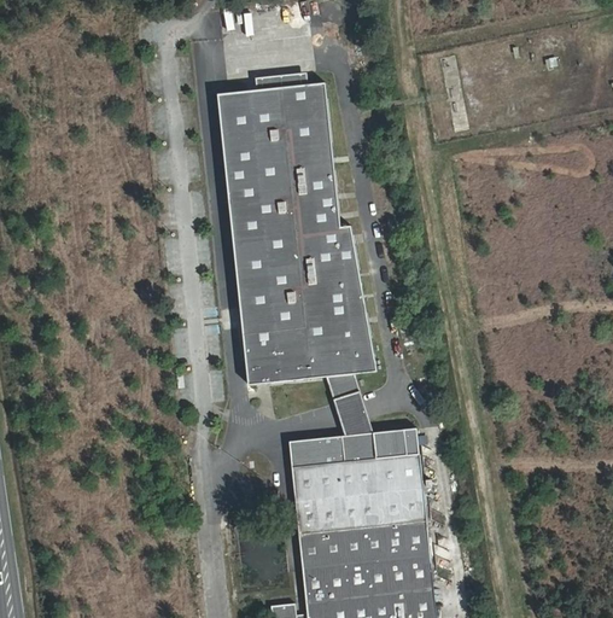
[(255,88),(216,92),(247,388),(325,379),(352,375),(375,373),(350,225),(339,225),(323,81),(305,82),(304,71),(252,77),(255,88)]
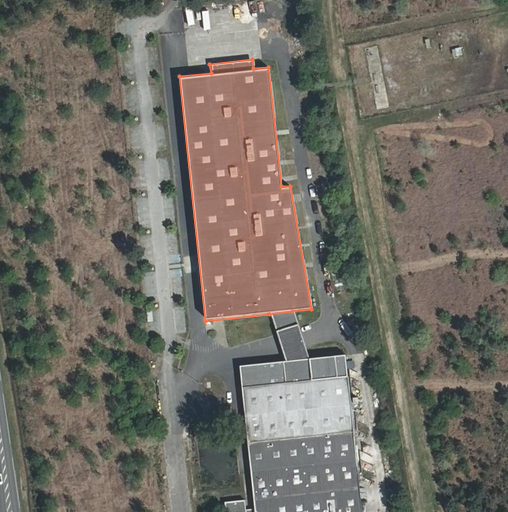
[(176,255),(166,257),(167,264),(177,262),(176,255)]
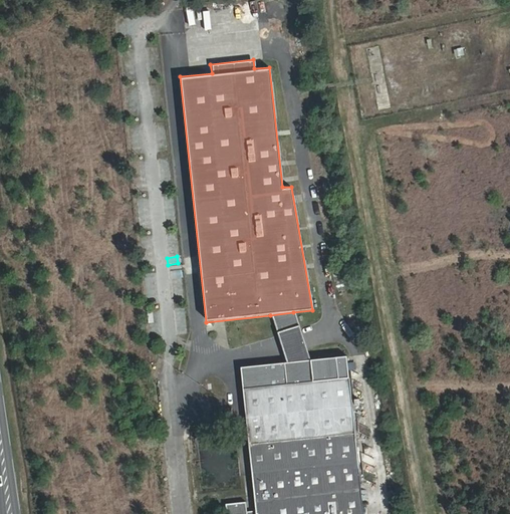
[(293,312),(270,315),(282,352),(284,361),(308,358),(304,346),(293,312)]
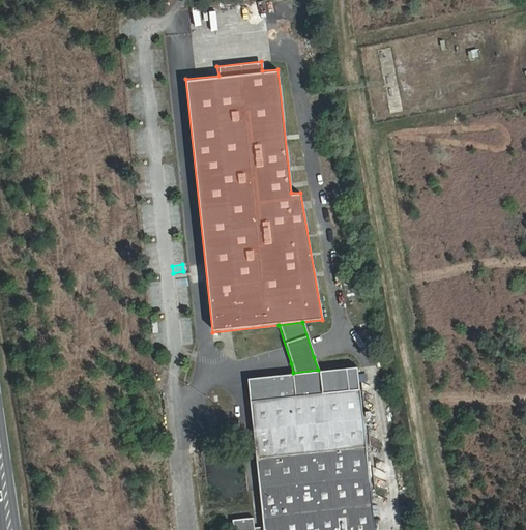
[(293,373),(245,378),(261,526),(261,529),(372,529),(355,366),(318,370),(293,373)]
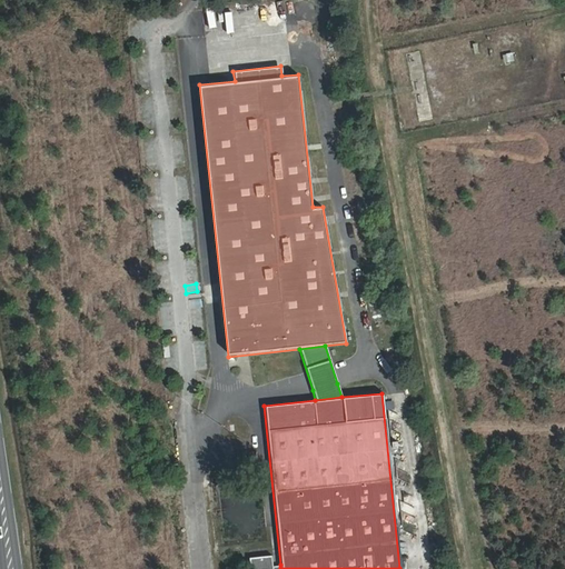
[(269,555),(247,558),(247,568),(280,568),(280,565),(270,566),(269,555)]
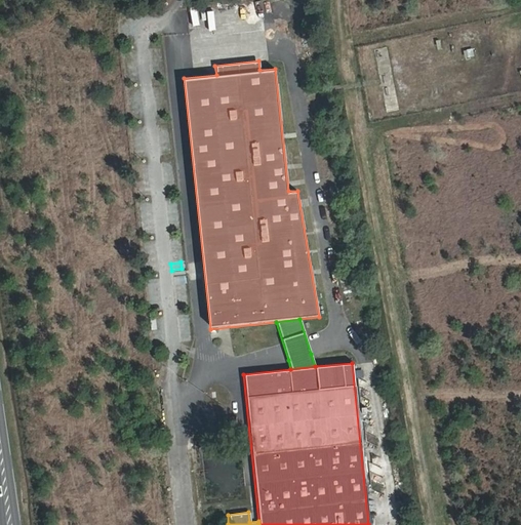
All buildings are outlined.
